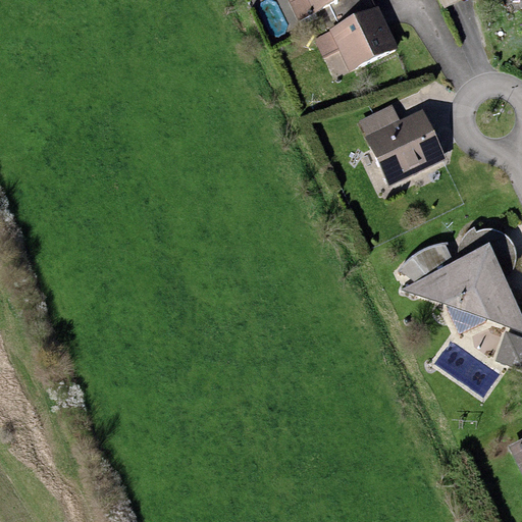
[(314,10),(308,0),(288,0),(298,18),(314,10)]
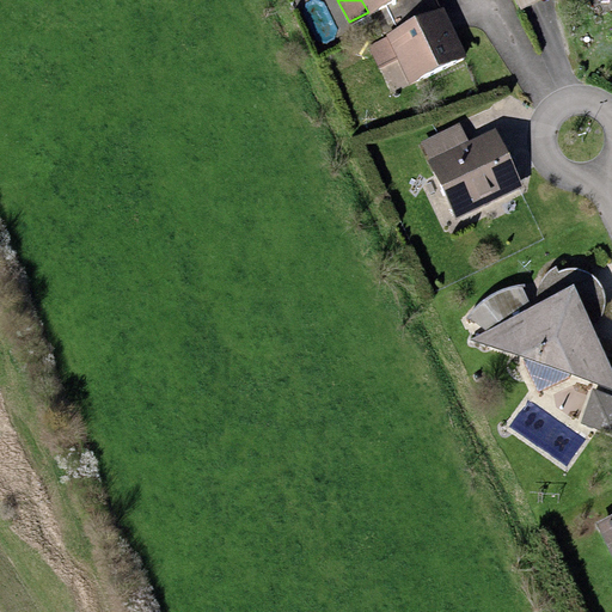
[(361,0),(368,12),(372,11),(395,0),(361,0)]
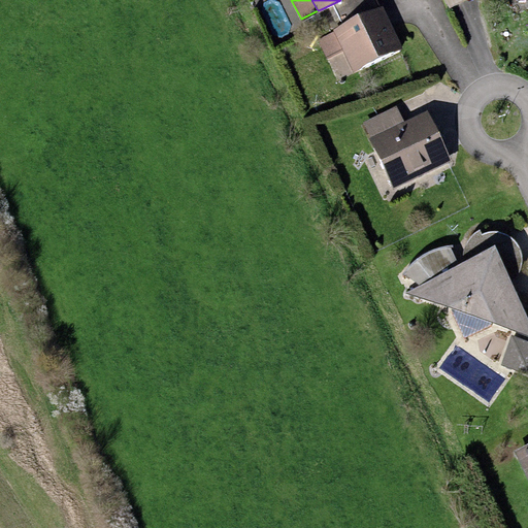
[(340,0),(321,9),(332,32),(380,7),(375,0),(340,0)]
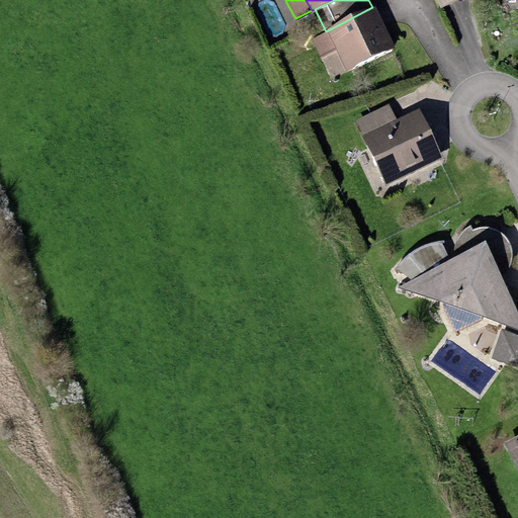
[(372,7),(326,31),(336,50),(346,71),(396,46),(375,6),(372,7)]
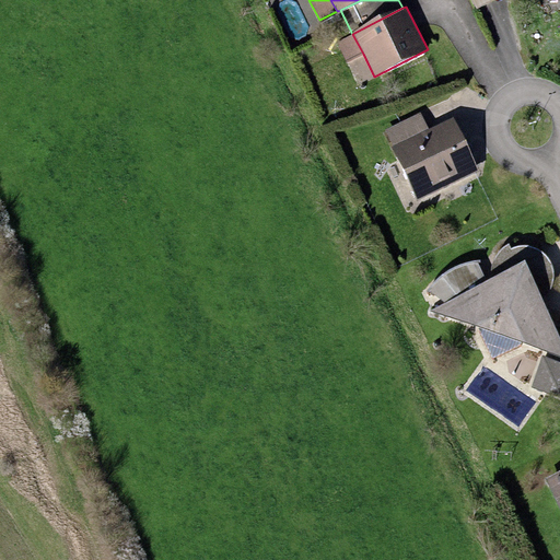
[(346,61),(363,54),(352,34),(336,43),(346,61)]
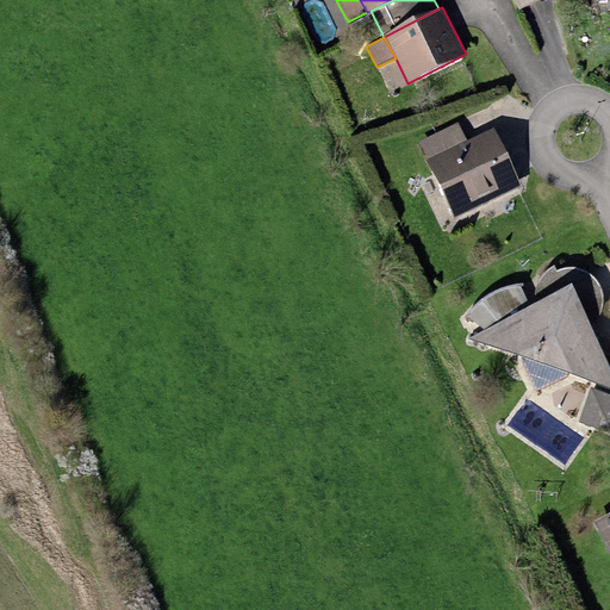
[(425,160),(466,141),(458,123),(417,143),(425,160)]
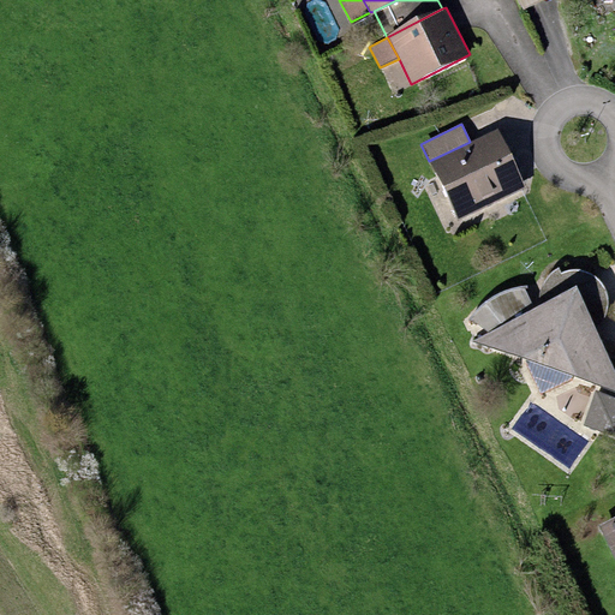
[(429,161),(458,220),(526,187),(497,129),(470,142),(429,161)]
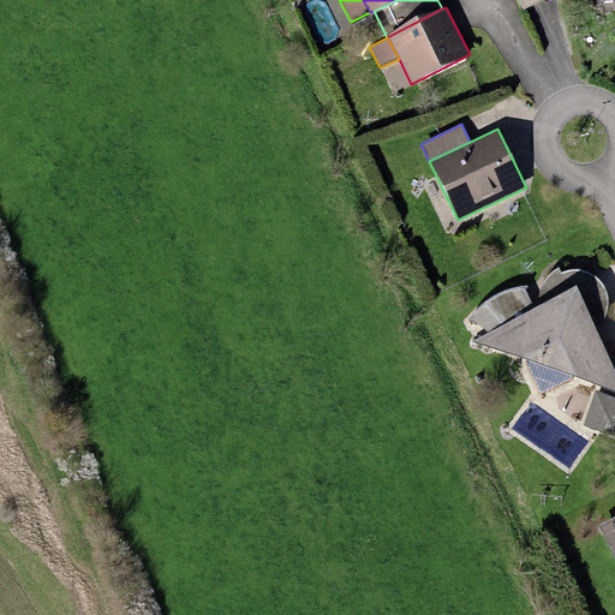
[(502,324),(509,322),(529,359),(525,364),(539,395),(573,380),(574,376),(614,390),(614,370),(592,321),(577,285),(575,270),(566,272),(561,273),(559,267),(551,273),(545,279),(541,287),(539,297),(541,304),(532,308),(523,286),(513,287),(503,291),(494,296),(485,300),(502,324)]
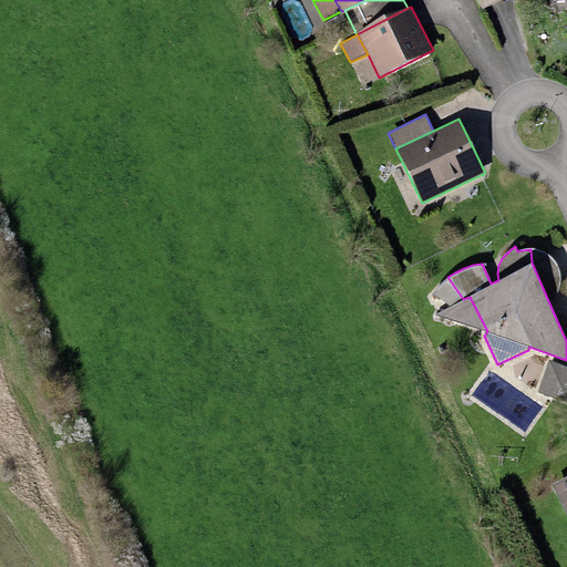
[(539,250),(531,249),(532,263),(546,296),(558,291),(560,280),(560,271),(555,263),(549,255),(539,250)]
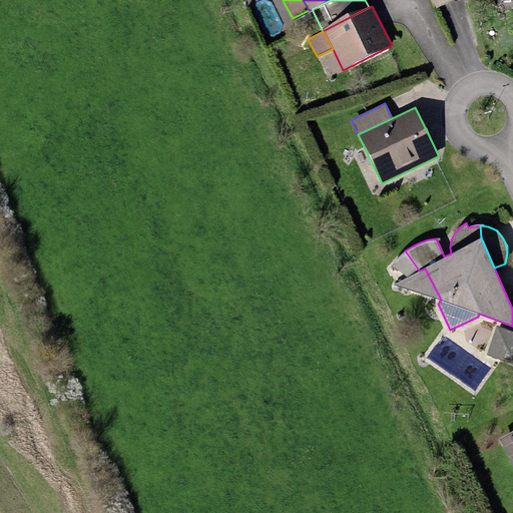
[(419,271),(405,250),(397,259),(392,267),(407,278),(393,285),(441,300),(425,269),(419,271)]
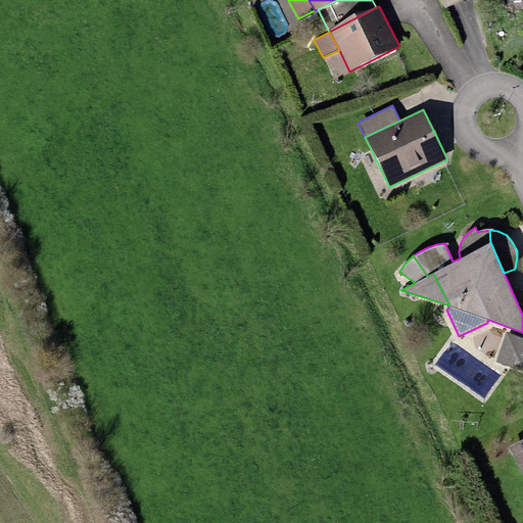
[(522,337),(506,332),(495,362),(522,371),(522,337)]
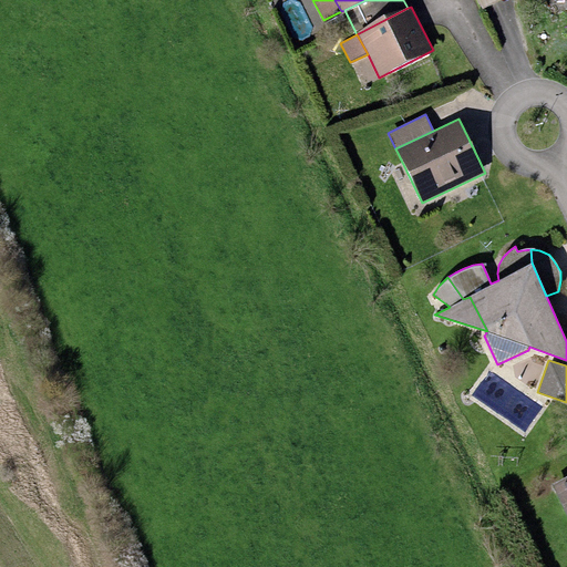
[(566,476),(552,484),(566,516),(566,476)]
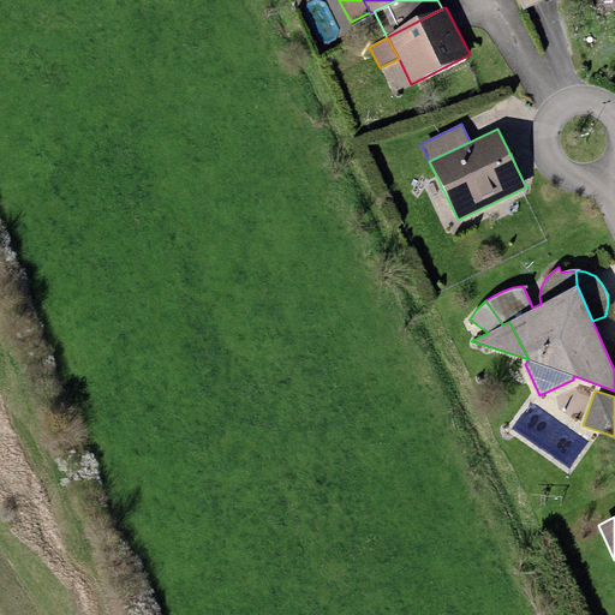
All buildings are outlined.
